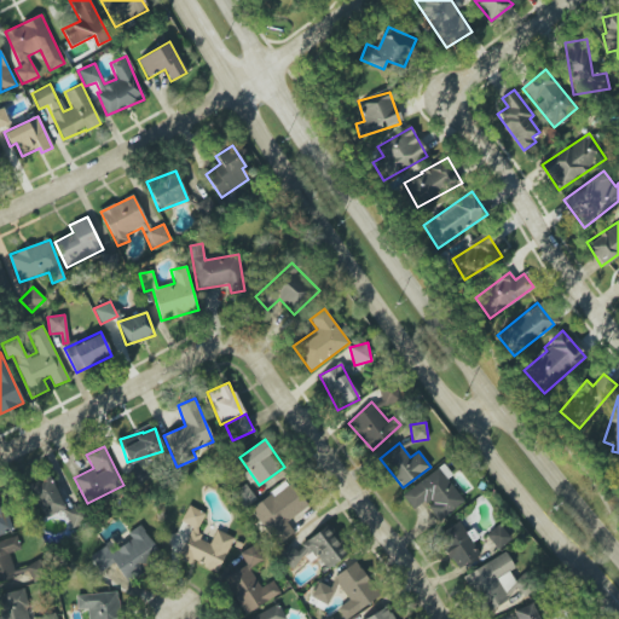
[(464,502),(447,479),(452,475),(444,464),(401,495),(414,512),(424,504),(438,521),(464,502)]
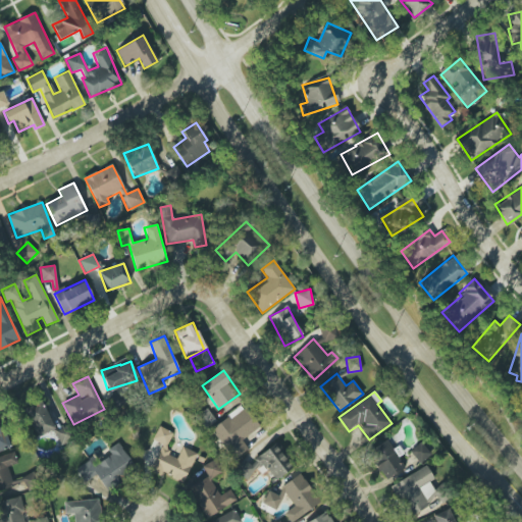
[(22,409),(35,437),(54,429),(42,400),(22,409)]
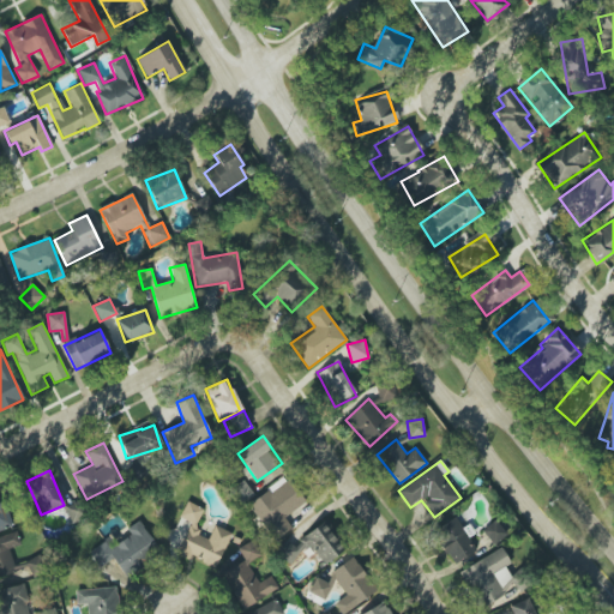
[(248,503),(274,540),(292,528),(284,517),(305,503),(287,477),(248,503)]
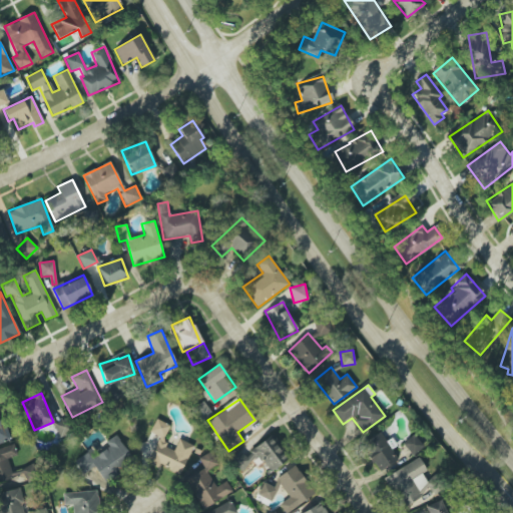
[(202,421),(212,414),(203,402),(193,409),(202,421)]
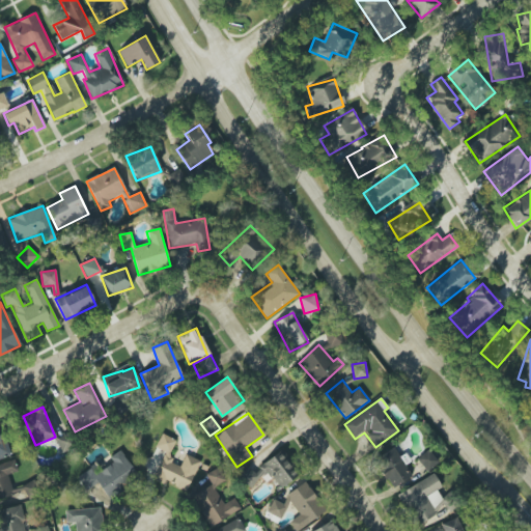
[(0,458),(8,456),(0,428),(0,458)]
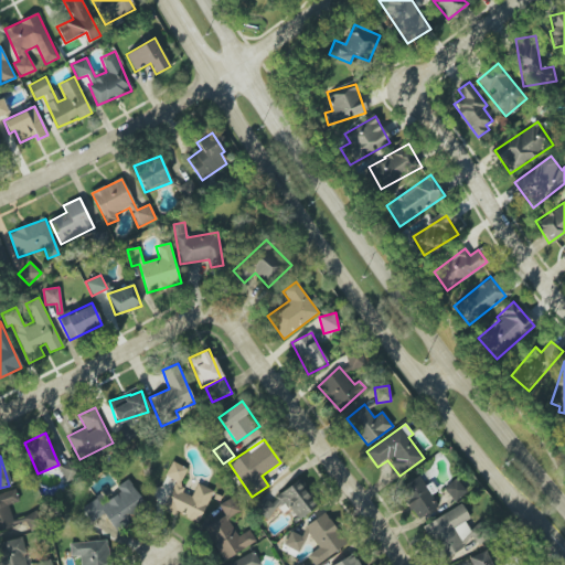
[(166,476),(180,482),(187,468),(171,461),(166,476)]
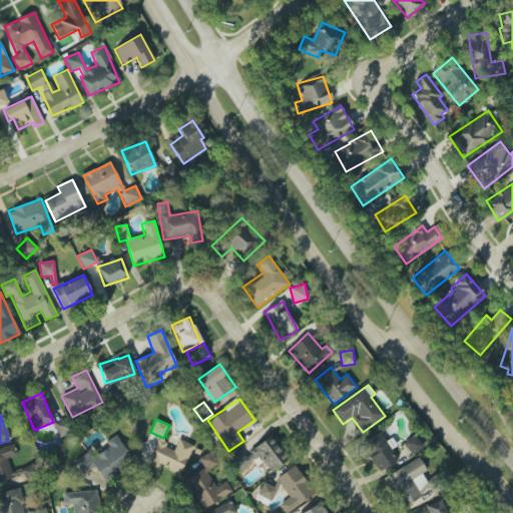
[(396,462),(383,432),(363,441),(377,471),(396,462)]
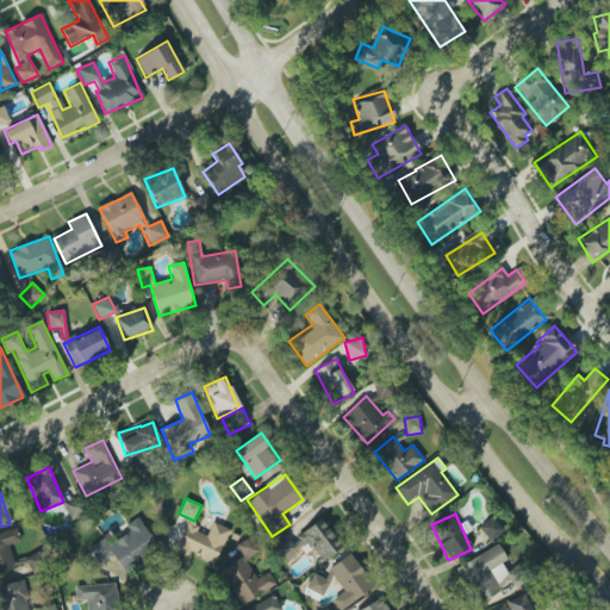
[(504,531),(492,516),(479,527),(490,542),(504,531)]
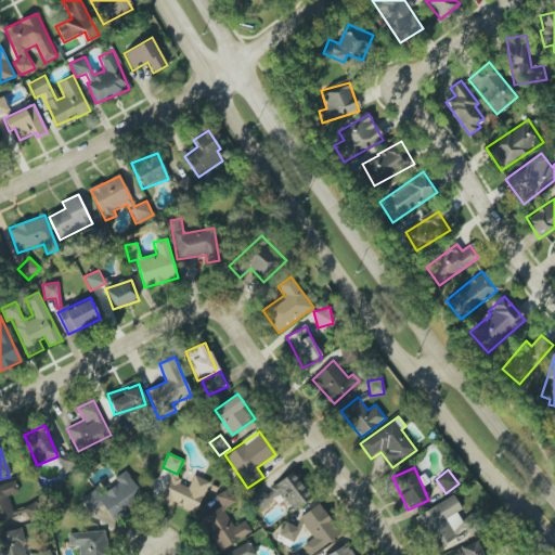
[(103,504),(113,520),(144,500),(127,473),(104,488),(102,485),(80,499),(90,513),(103,504)]
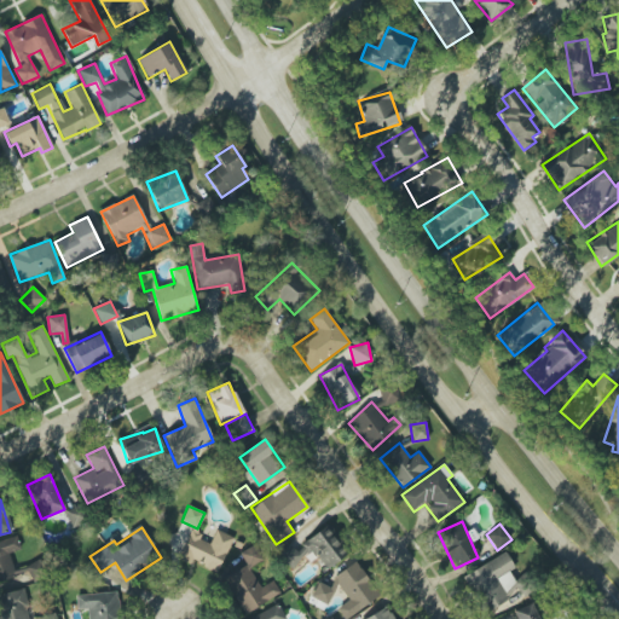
[(294,549),(290,544),(278,553),(288,567),(312,551),(324,570),(346,555),(327,527),(294,549)]
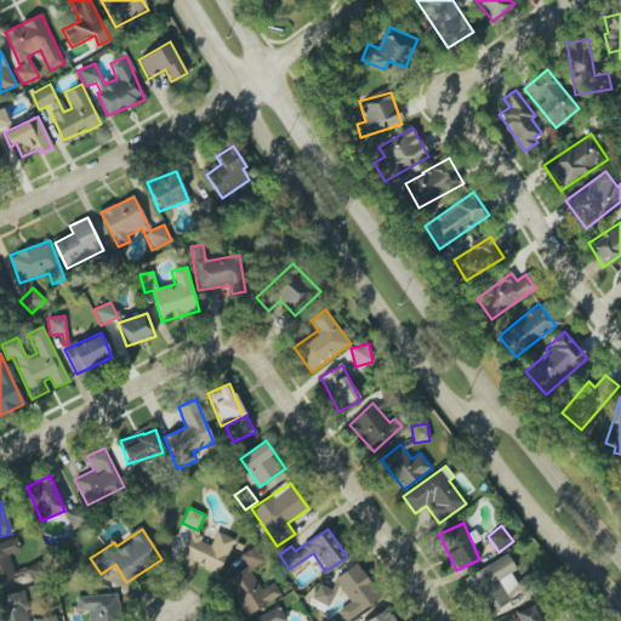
[(218,575),(234,539),(216,531),(211,545),(200,541),(203,534),(193,530),(181,558),(218,575)]
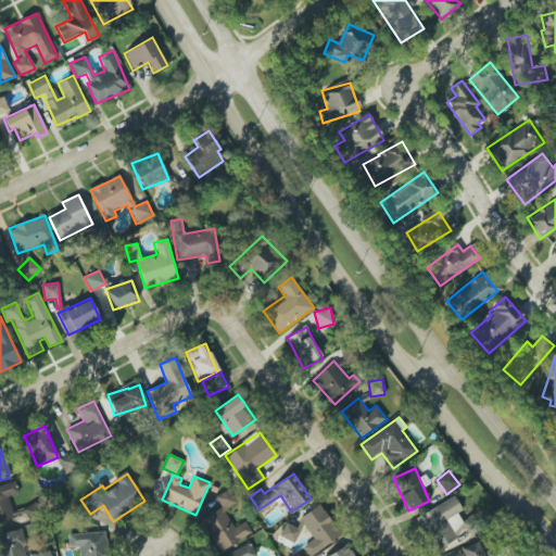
[(0,520),(14,516),(8,497),(19,493),(14,481),(0,485),(0,520)]
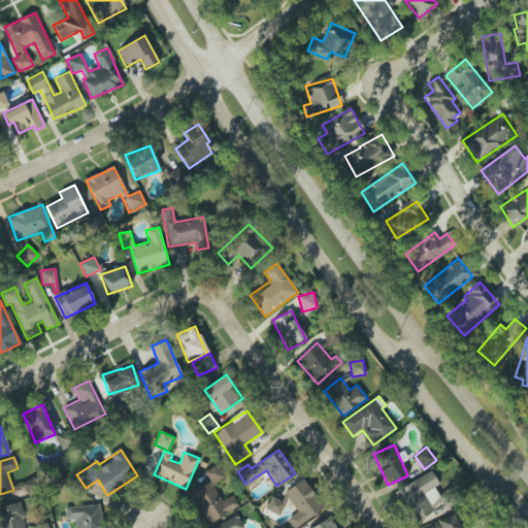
[(210,482),(191,493),(208,524),(239,506),(233,495),(222,501),(212,485),(225,477),(218,464),(204,471),(210,482)]
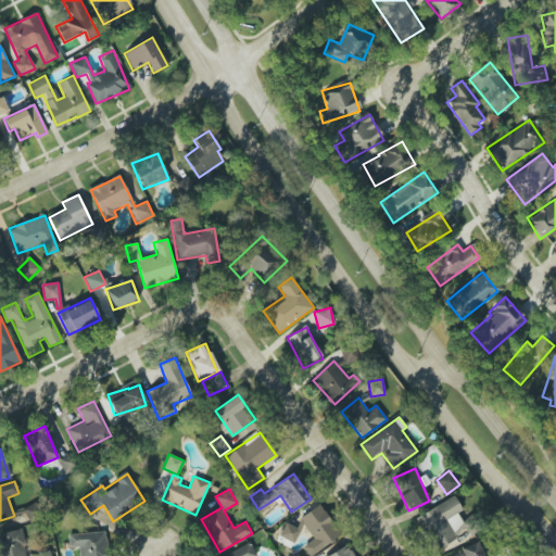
[(434,550),(467,531),(457,513),(462,510),(454,496),(416,517),(434,550)]
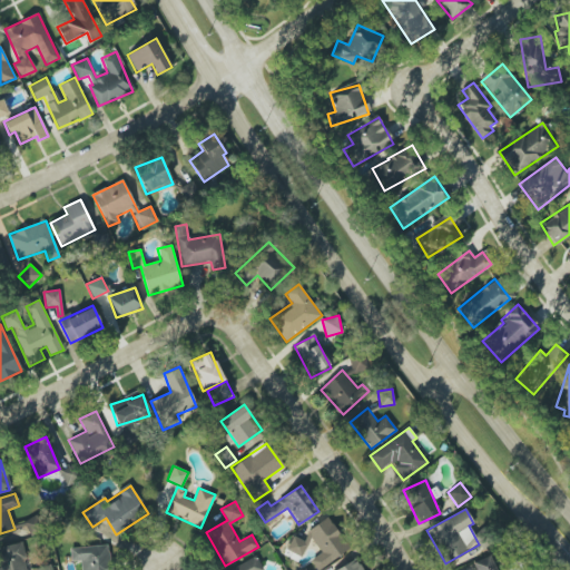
[(306,531),(322,552),(310,560),(316,569),(318,569),(350,548),(327,517),(306,531)]
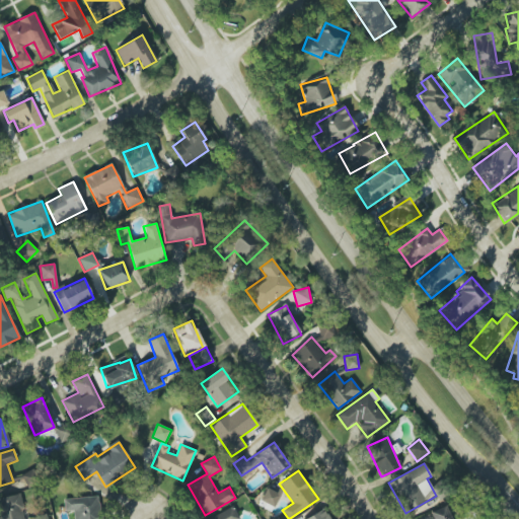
[(261,500),(274,507),(281,495),(267,488),(261,500)]
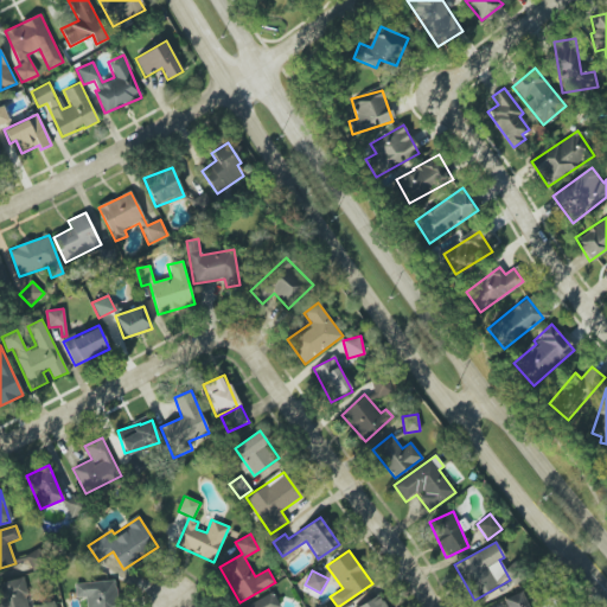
[(0,582),(0,606),(34,606),(30,606),(29,606),(24,577),(0,582)]
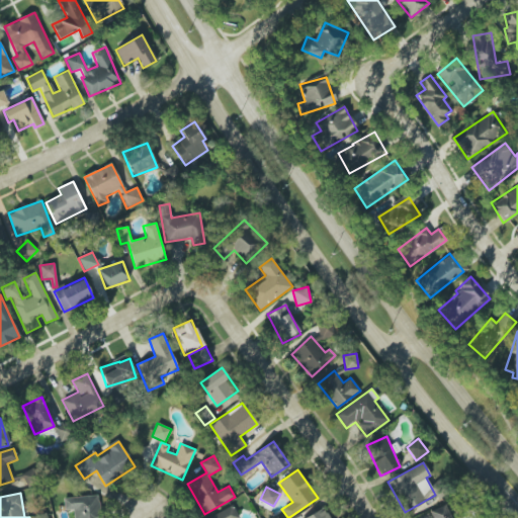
[(64,498),(65,511),(74,510),(74,517),(98,517),(97,495),(64,498)]
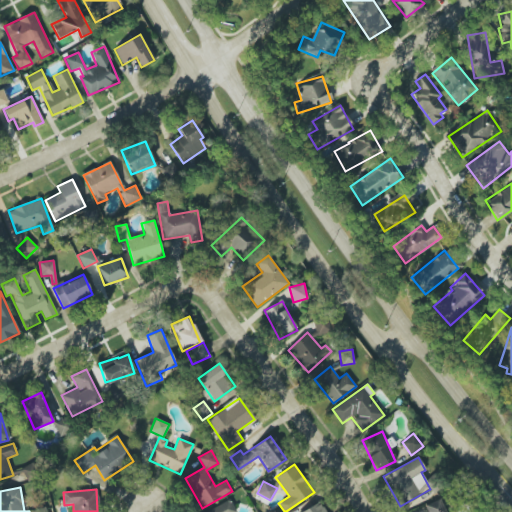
[(446,511),(441,499),(425,505),(427,511),(446,511)]
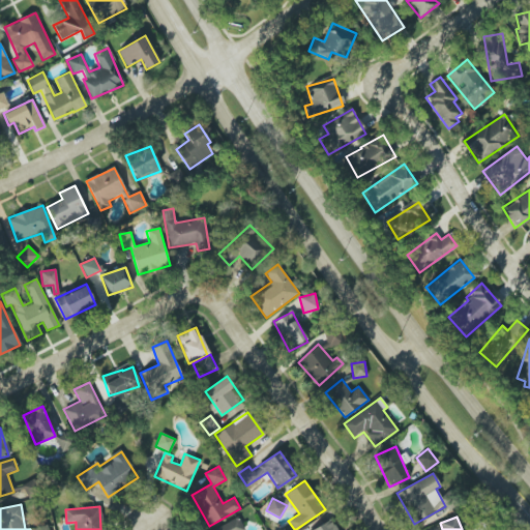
[(244,529),(238,518),(212,529),(244,529)]
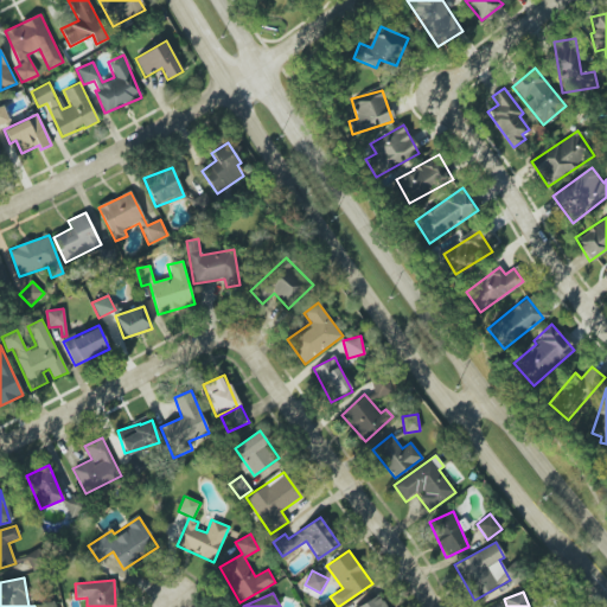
[(385,606),(379,595),(358,606),(385,606)]
